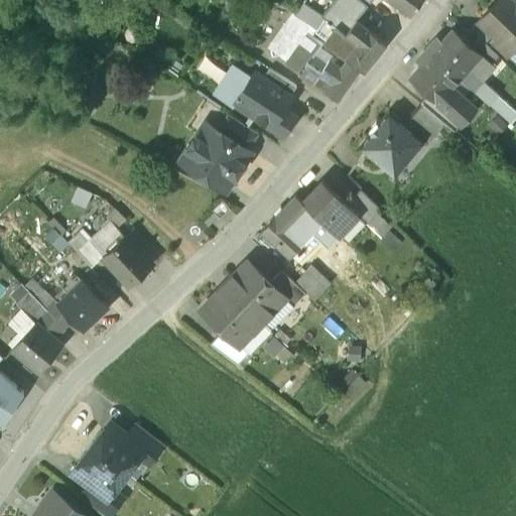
[(299,0),(303,2),(323,16),(335,0),(334,0),(299,0)]
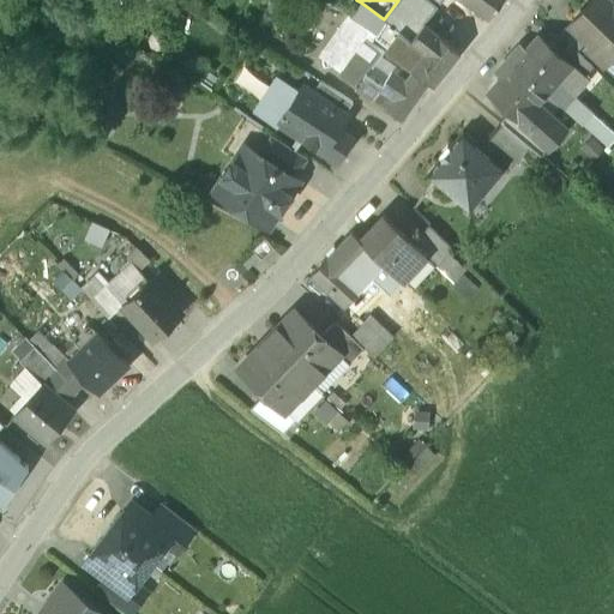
[(428,18),(405,0),(398,0),(384,19),(386,22),(399,31),(410,40),(425,22),(428,18)]
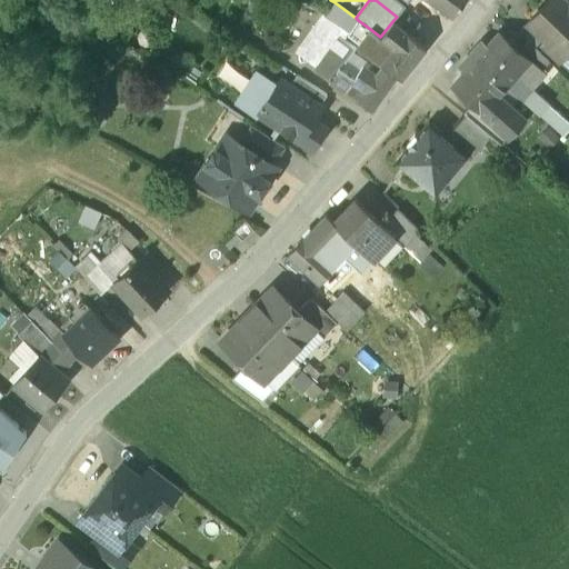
[(410,0),(376,0),(397,17),(410,0)]
